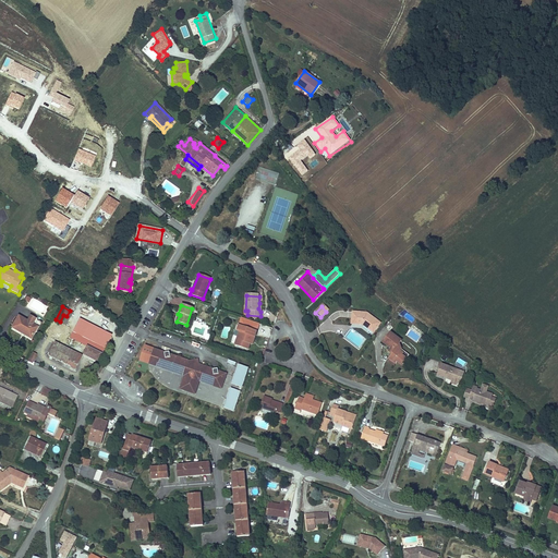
[(367,312),(353,311),(351,323),(361,324),(363,324),(373,332),(380,322),(367,312)]
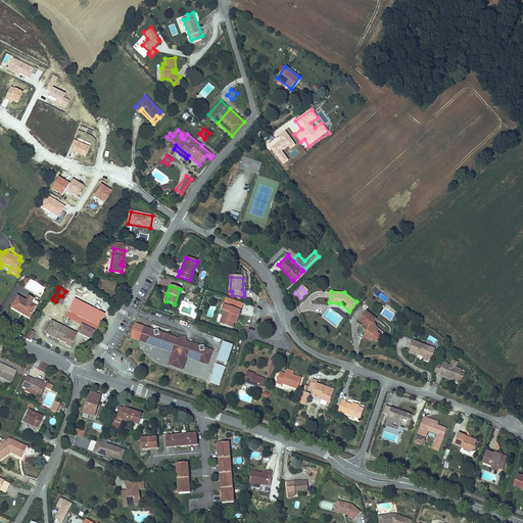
[(37,306),(32,304),(35,299),(29,296),(26,300),(17,296),(10,307),(30,319),(37,306)]
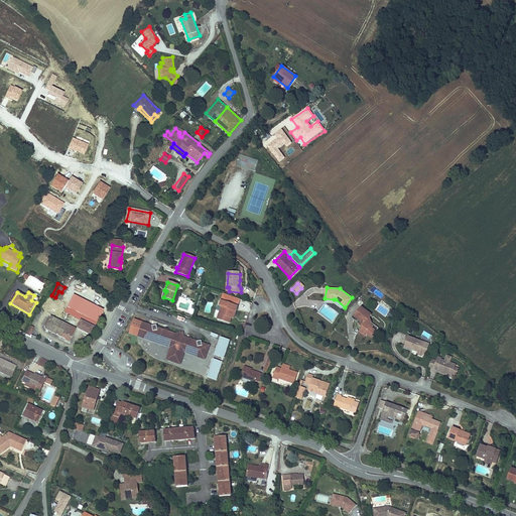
[(219,306),(221,307),(216,320),(227,324),(229,317),(231,311),(234,312),(235,307),(220,301),(218,306),(219,306)]
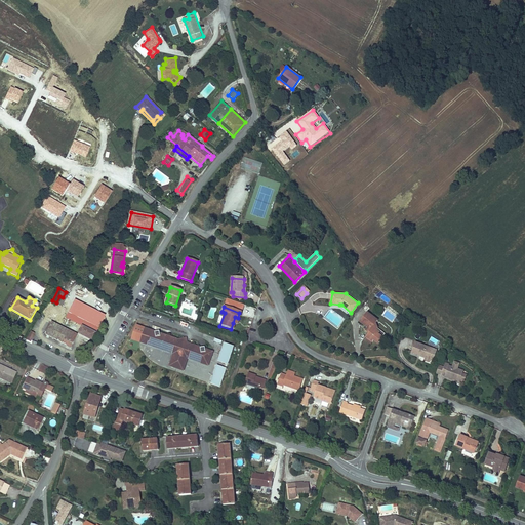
[(54,322),(58,314),(47,309),(44,317),(54,322)]
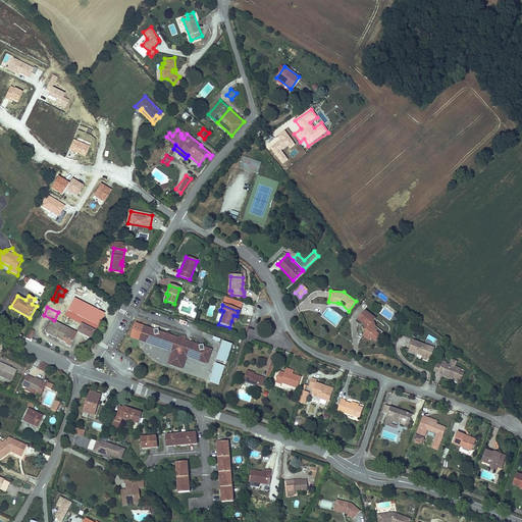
[(67,318),(74,321),(79,323),(83,316),(71,310),(67,318)]
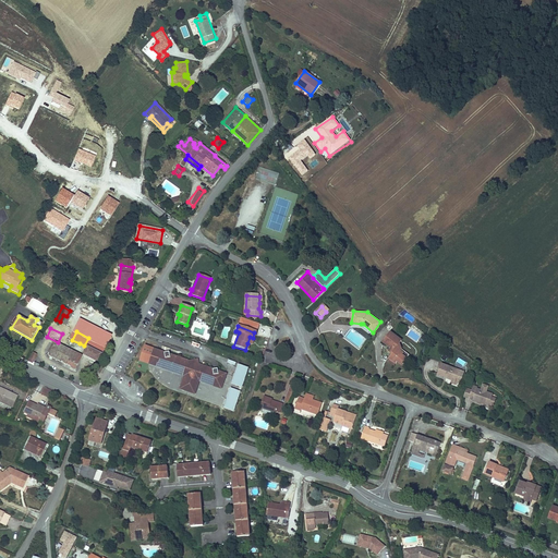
[(92,339),(89,338),(85,347),(84,350),(83,352),(97,360),(105,344),(92,339)]
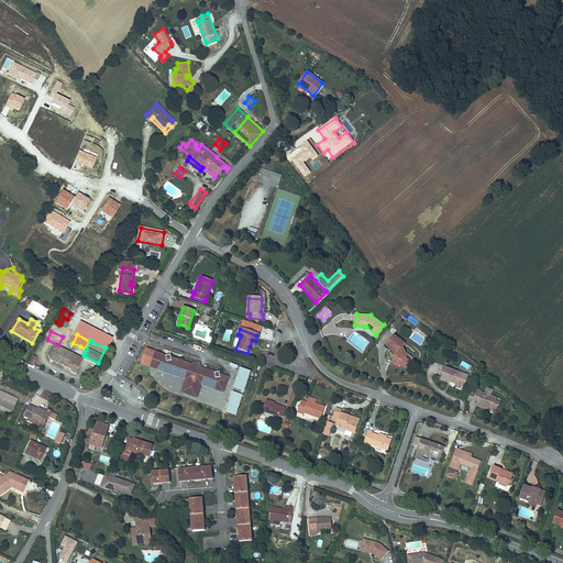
[(393,363),(394,364),(390,368),(398,373),(399,371),(404,374),(408,367),(404,365),(405,362),(403,360),(403,359),(400,352),(401,349),(390,341),(383,352),(392,357),(393,355),(396,359),(393,363)]
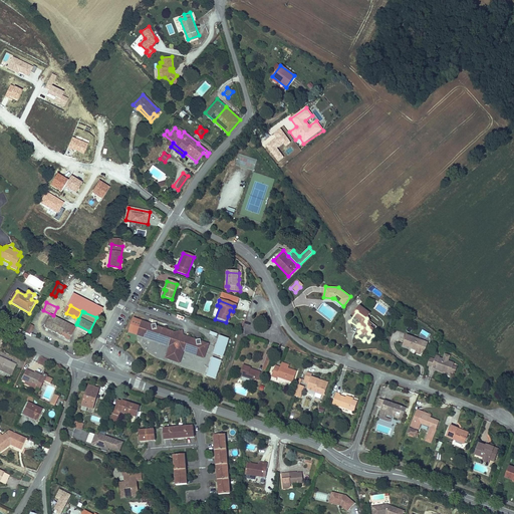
[(56,324),(53,330),(64,335),(63,337),(68,339),(75,326),(70,324),(70,323),(66,321),(65,322),(48,314),(46,319),(56,324)]
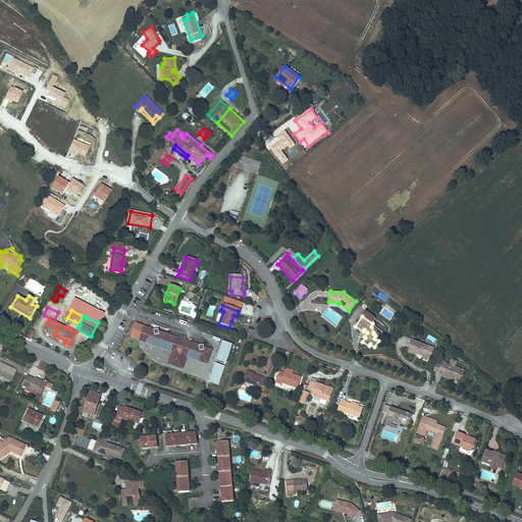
[(208,364),(213,350),(205,347),(205,345),(200,346),(200,345),(188,341),(187,335),(178,337),(160,331),(159,329),(154,330),(154,329),(136,323),(131,337),(172,352),(168,364),(183,369),(187,357),(208,364)]
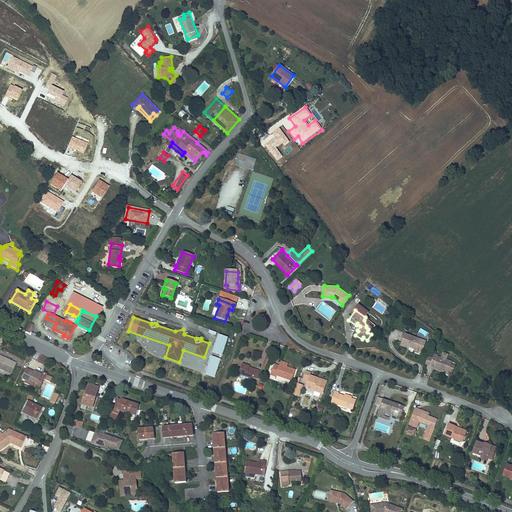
[(43,324),(53,329),(56,323),(46,318),(43,324)]
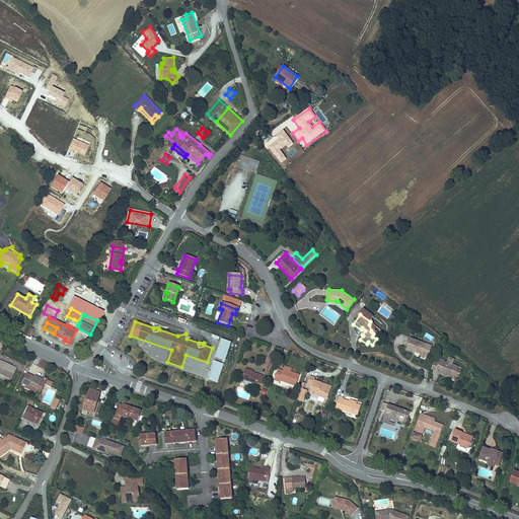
[(433,343),(435,338),(426,334),(424,339),(433,343)]
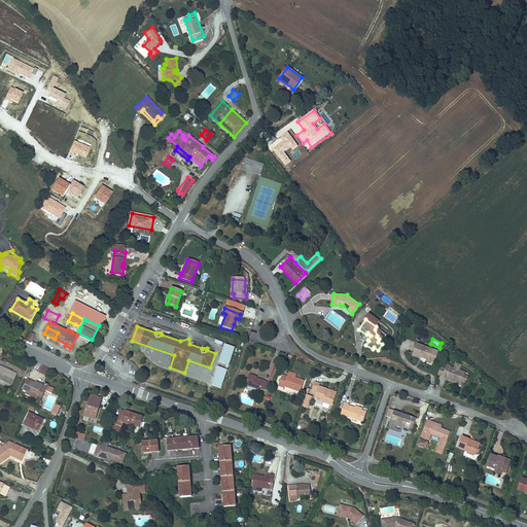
[(219,363),(229,366),(235,348),(225,345),(219,363)]
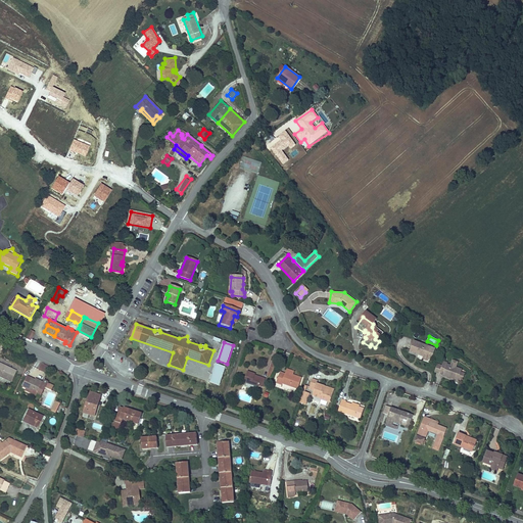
[(417,357),(416,359),(422,361),(427,362),(430,350),(411,344),(408,355),(413,358),(414,355),(417,357)]
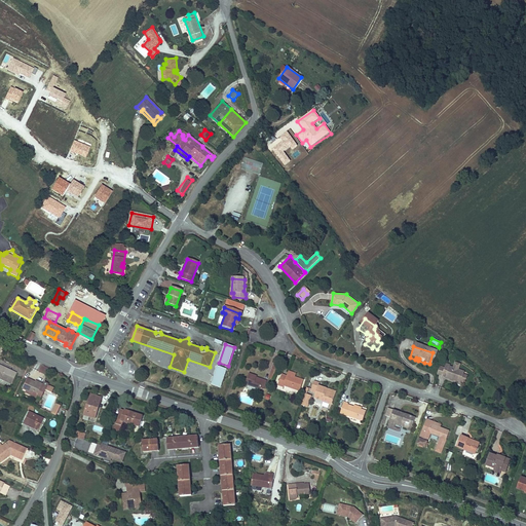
[(39,371),(47,376),(50,369),(42,365),(39,371)]
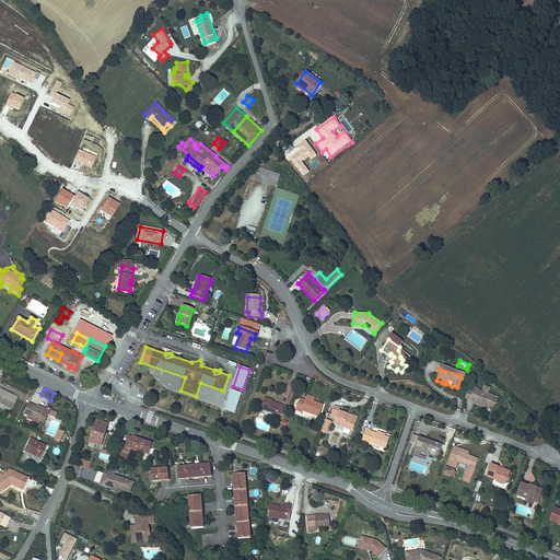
[(225,409),(235,412),(242,393),(232,389),(225,409)]
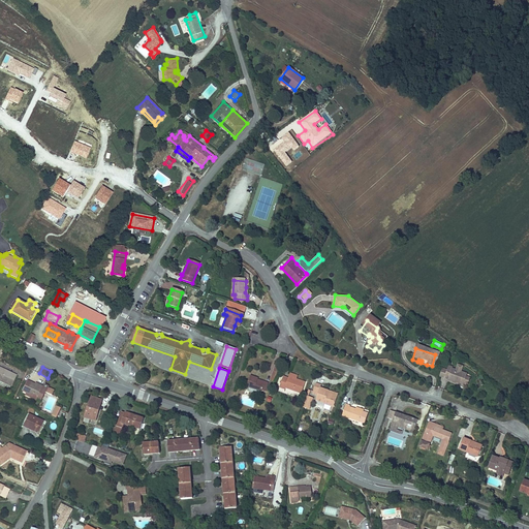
[(0,382),(10,389),(17,377),(0,369),(0,382)]
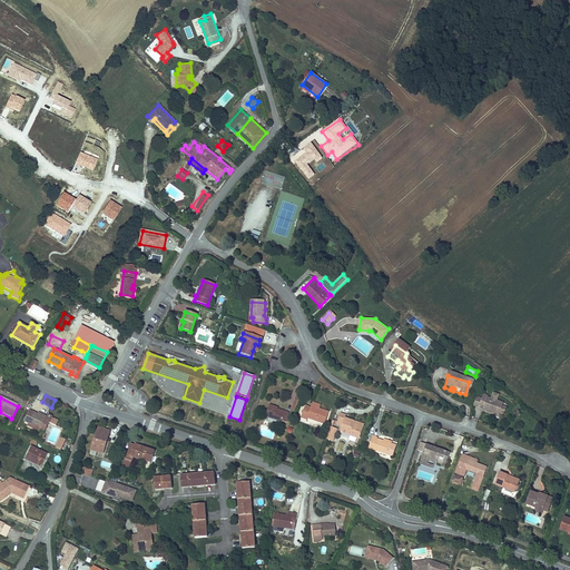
[(326,423),(330,411),(321,408),(322,404),(313,401),(312,406),(305,404),(302,418),(307,420),(308,418),(326,423)]
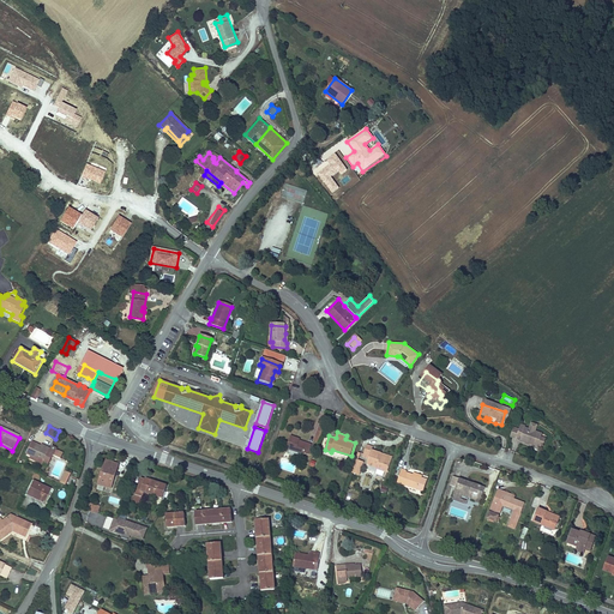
[(511,432),(507,441),(536,451),(536,450),(540,441),(541,439),(523,433),(522,435),(517,434),(511,432)]
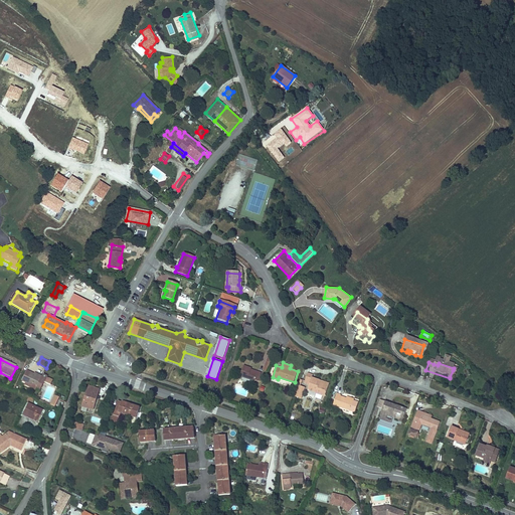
[(259,374),(251,371),(251,370),(251,368),(243,366),(239,377),(259,383),(262,373),(259,372),(259,374)]
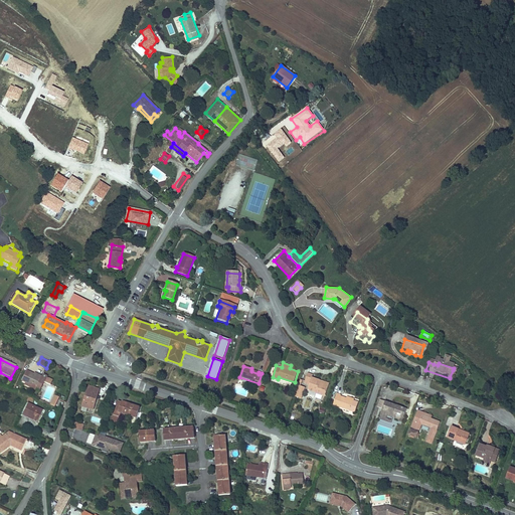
[(43,381),(33,377),(26,374),(22,383),(26,384),(32,387),(44,392),(47,385),(54,388),(56,383),(48,380),(49,378),(44,377),(43,378),(43,381)]
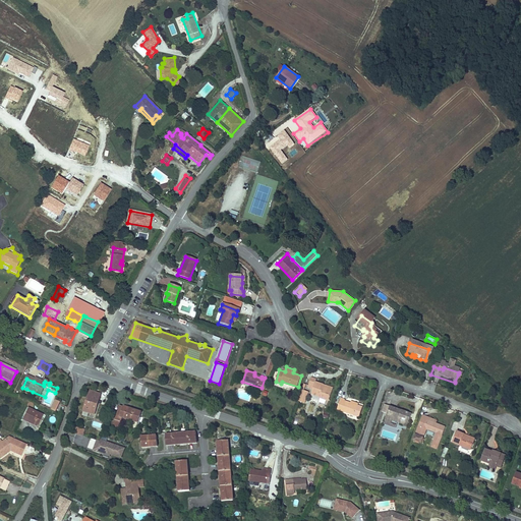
[(328,402),(331,394),(329,393),(329,391),(324,389),(324,387),(314,384),(315,381),(310,380),(308,387),(313,389),(312,392),(311,395),(319,398),(319,399),(328,402)]
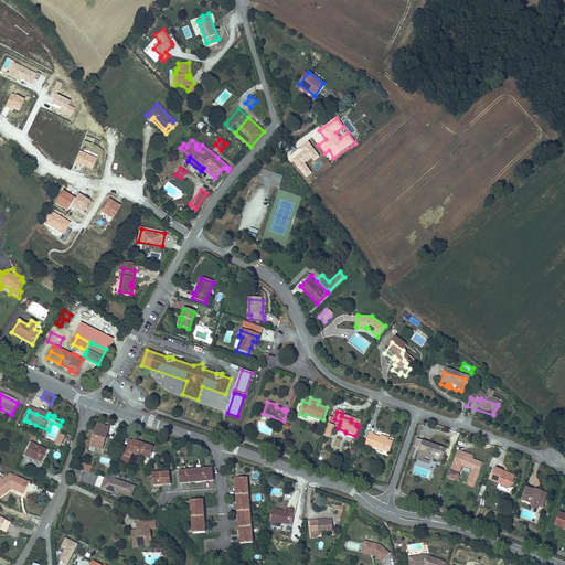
[(333,426),(326,424),(322,436),(330,438),(333,426)]
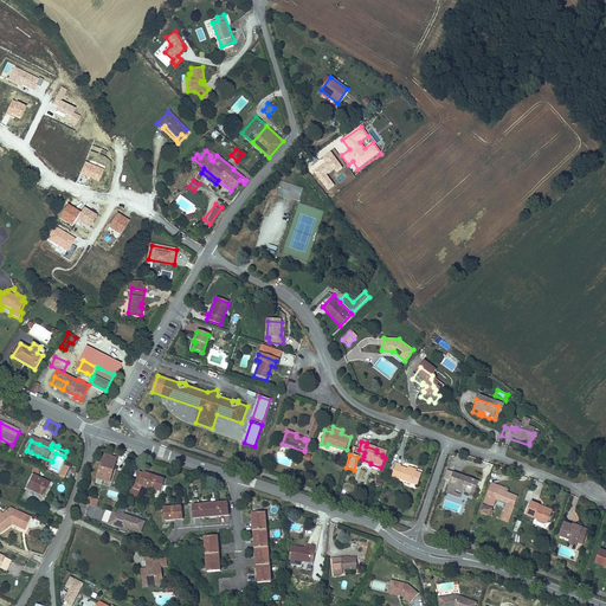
[(111,482),(118,461),(105,456),(98,477),(111,482)]
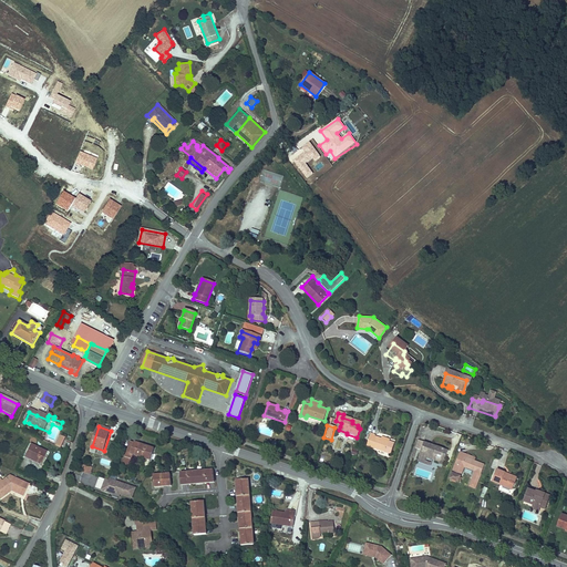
[(393,445),(389,444),(382,441),(374,439),(375,436),(370,435),(366,447),(390,456),(393,445)]
